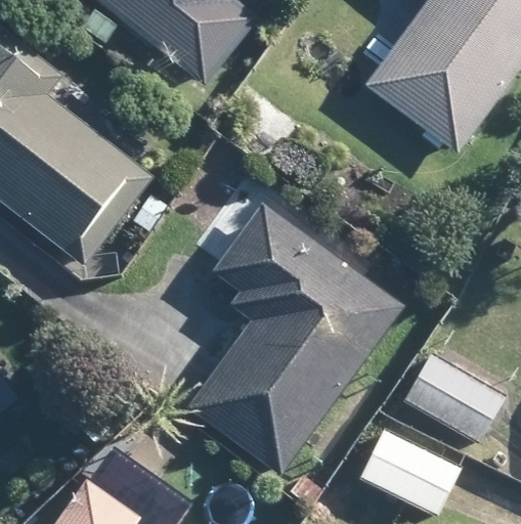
[(100,0),(206,84),(255,23),(230,3),(231,0),(100,0)]
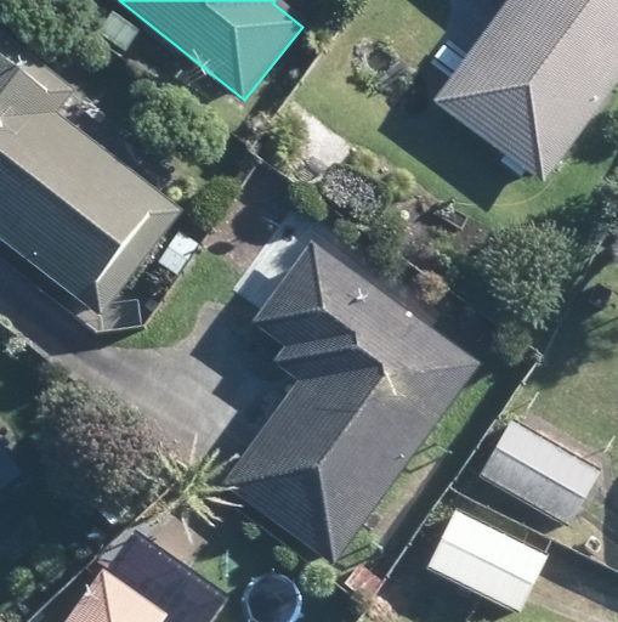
[(617,0),(506,0),(449,80),(434,102),(543,181),(617,77),(617,0)]
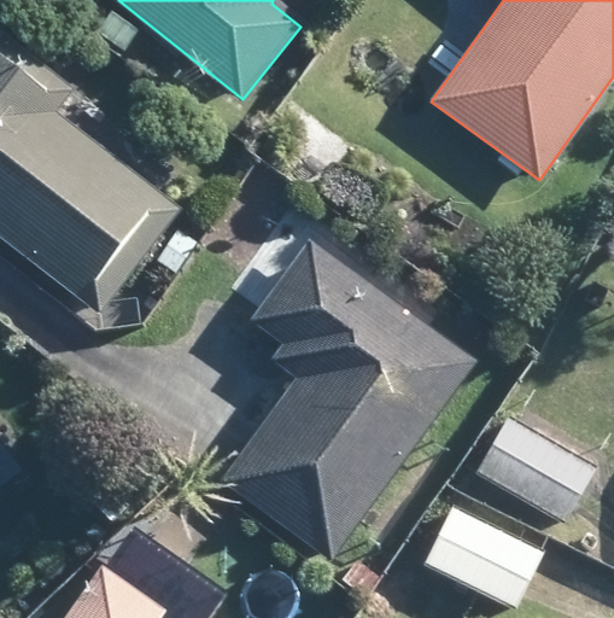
[(99,30),(123,48),(136,29),(112,13),(99,30)]
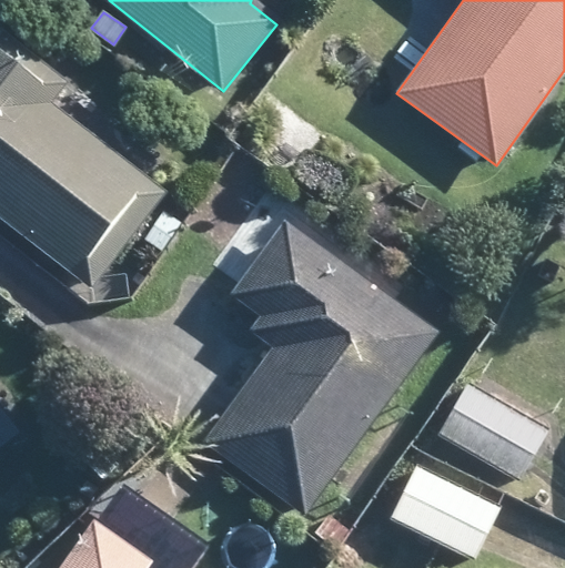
[(51,103),(68,83),(0,29),(0,216),(92,290),(118,255),(165,194),(152,182),(51,103)]
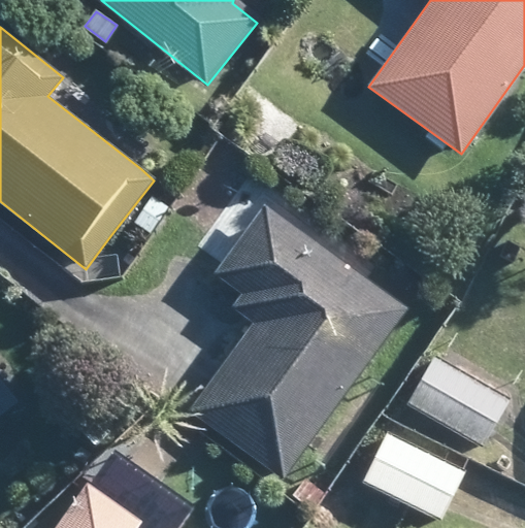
[(151,232),(169,204),(154,194),(135,221),(151,232)]
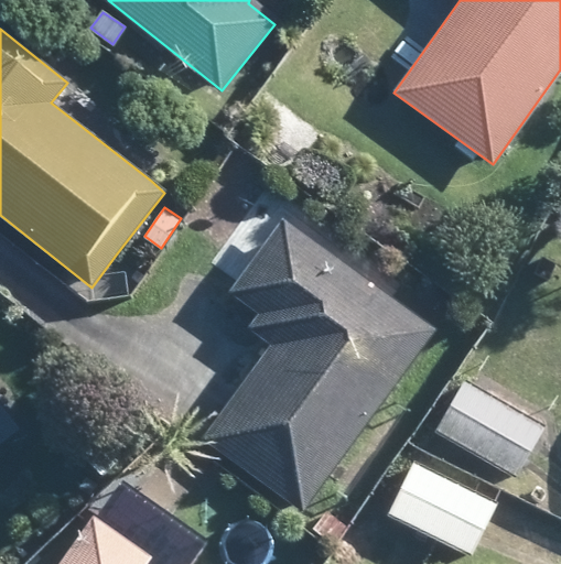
[(432,329),(394,302),(280,223),(230,291),(260,313),(249,327),(272,344),(212,431),(203,441),(302,511),(432,329)]
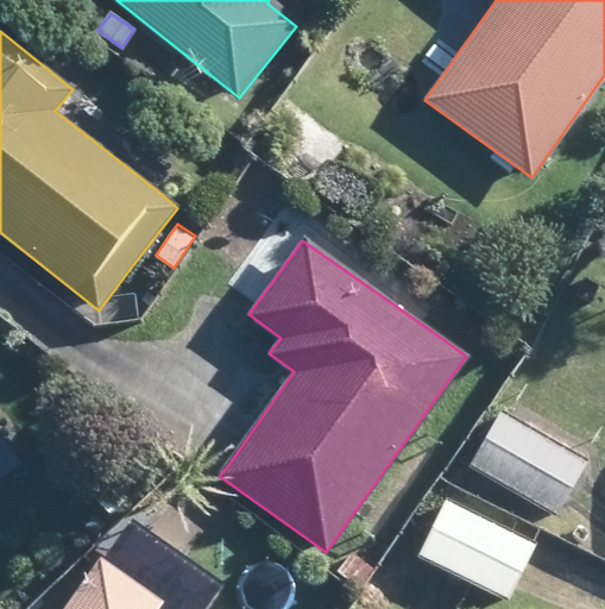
[(586,462),(512,418),(500,410),(470,465),(554,515),(563,500),(569,491),(575,479),(586,462)]
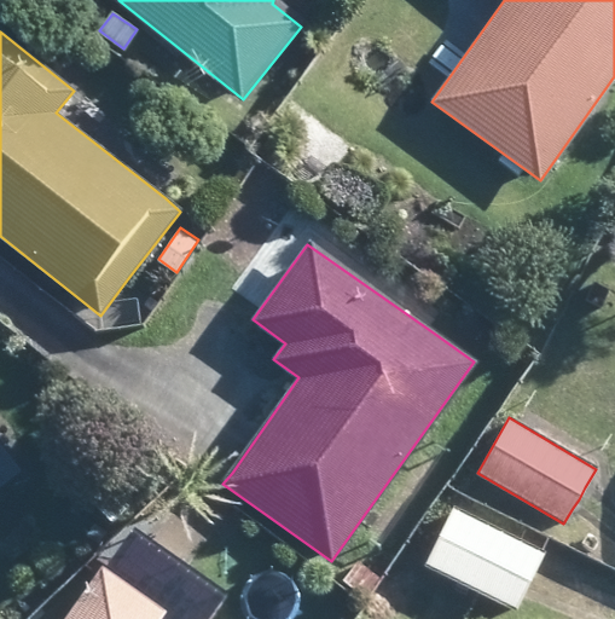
[(197,508),(233,534),(248,516),(210,489),(197,508)]
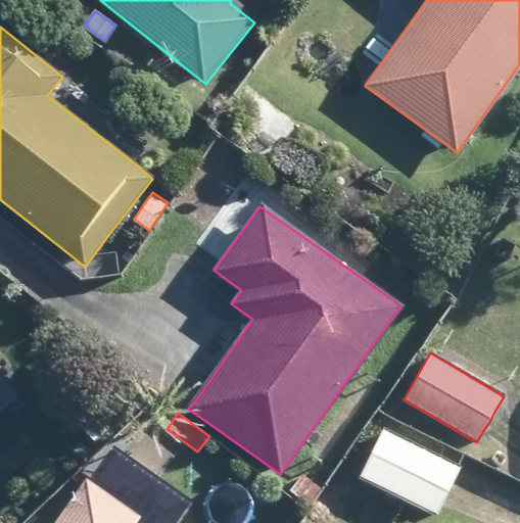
[(438,504),(456,468),(457,465),(382,429),(360,477),(434,513),(438,504)]
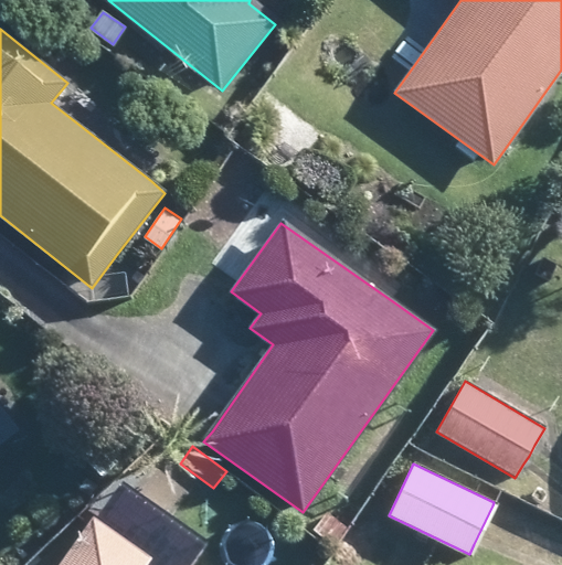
[(315,530),(335,545),(350,525),(328,511),(315,530)]
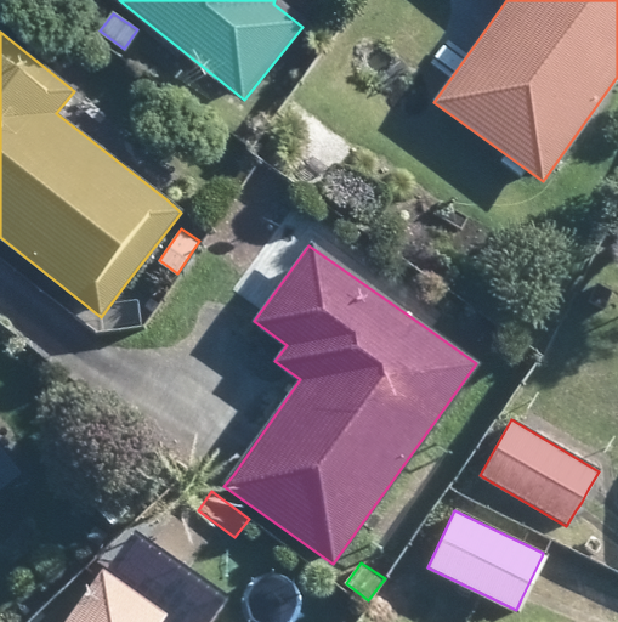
[(158,621),(164,612),(100,569),(62,621),(158,621)]
